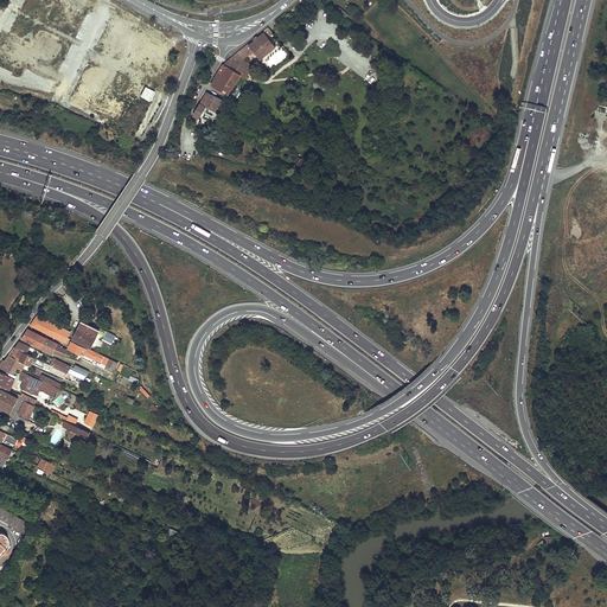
[(243,61),(254,51),(261,59),(276,46),(269,38),(274,33),(268,27),(229,59),(225,62),(224,64),(223,65),(222,66),(216,78),(211,85),(216,89),(216,90),(217,91),(218,90),(228,96),(241,76),(246,80),(254,66),(247,62),(247,63),(243,61)]
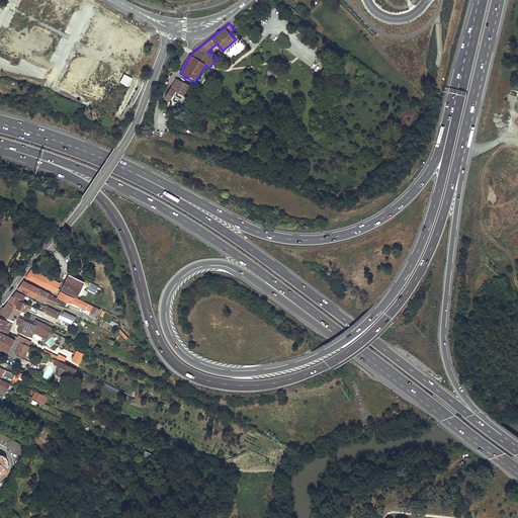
[(24,52),(49,62),(59,39),(34,29),(29,41),(4,30),(0,38),(0,55),(18,64),(24,52)]
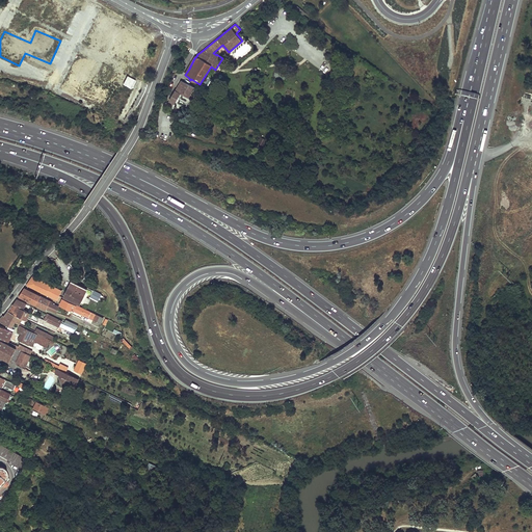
[(176,91),(188,98),(194,87),(182,81),(179,86),(176,91)]
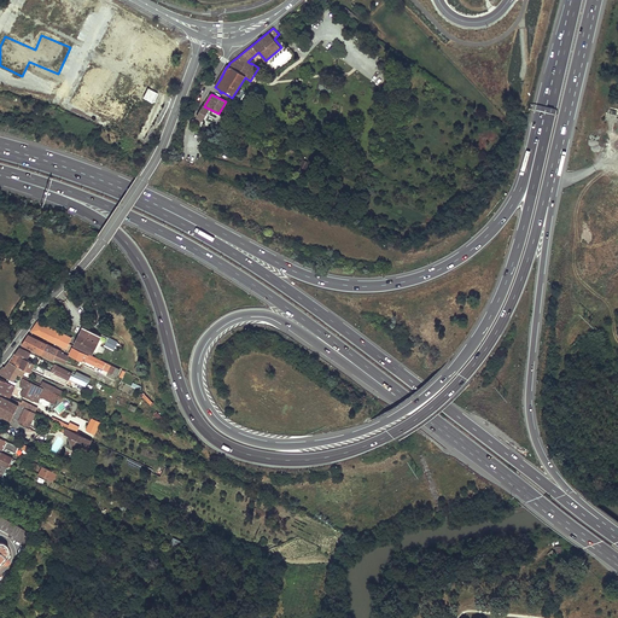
[(194,122),(200,124),(208,111),(210,112),(209,116),(215,120),(216,118),(219,114),(204,106),(198,116),(194,122)]
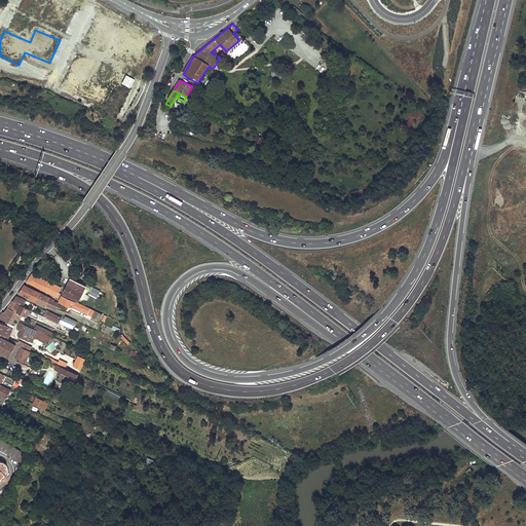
[(495,133),(502,134),(506,115),(499,113),(495,133)]
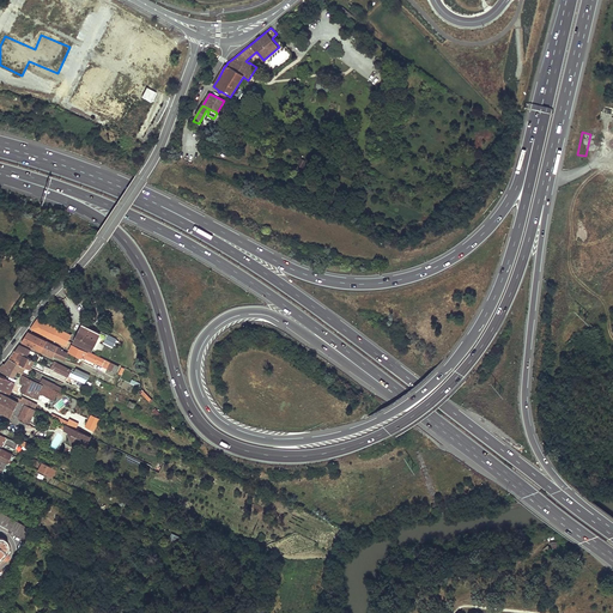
[(35,323),(31,328),(66,346),(71,335),(37,319),(35,323)]
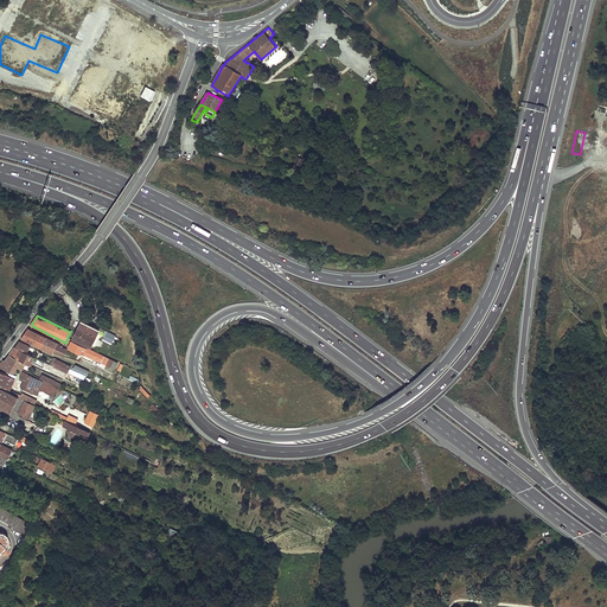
[(104,337),(104,334),(107,332),(100,328),(100,330),(82,321),(74,339),(91,347),(91,345),(95,347),(101,334),(104,337)]
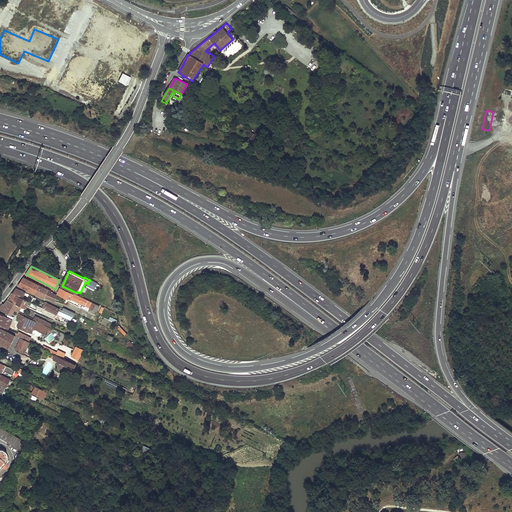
[(39,285),(23,278),(21,281),(18,286),(35,294),(39,285)]
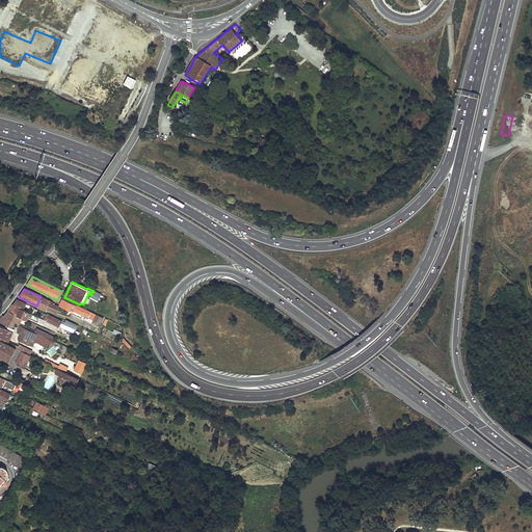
[(51,301),(41,296),(36,306),(40,307),(46,310),(47,309),(51,301)]
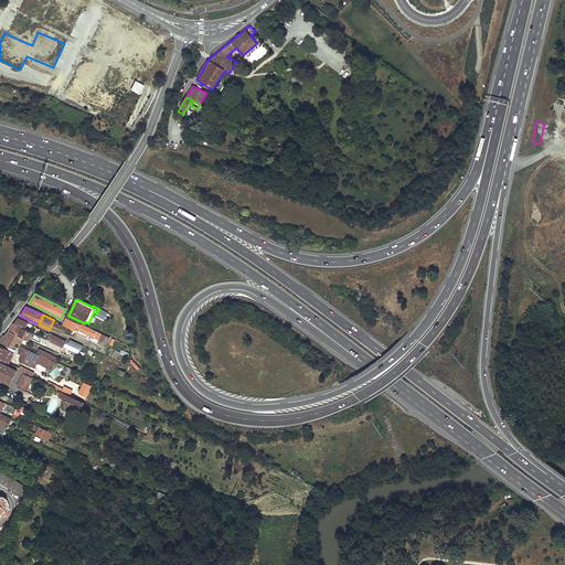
[(17,321),(14,323),(25,329),(28,323),(18,318),(17,321)]
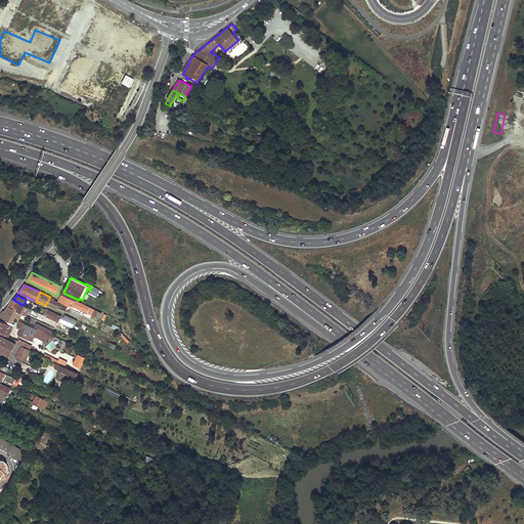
[(73,306),(92,315),(94,309),(90,307),(89,308),(61,295),(59,301),(72,307),(73,306)]
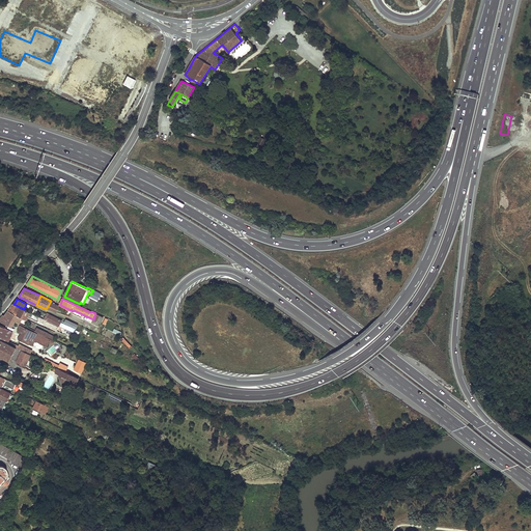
[(55,303),(51,301),(47,308),(50,309),(57,312),(59,307),(54,304),(55,303)]
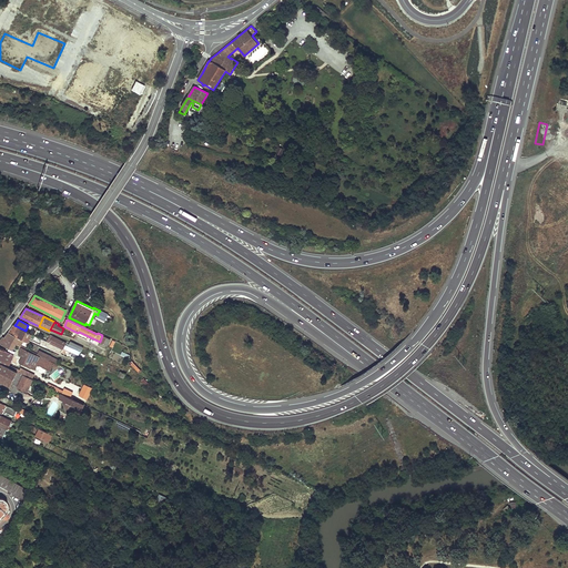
[(9,333),(23,340),(28,342),(29,342),(32,334),(26,331),(14,325),(12,328),(9,333)]
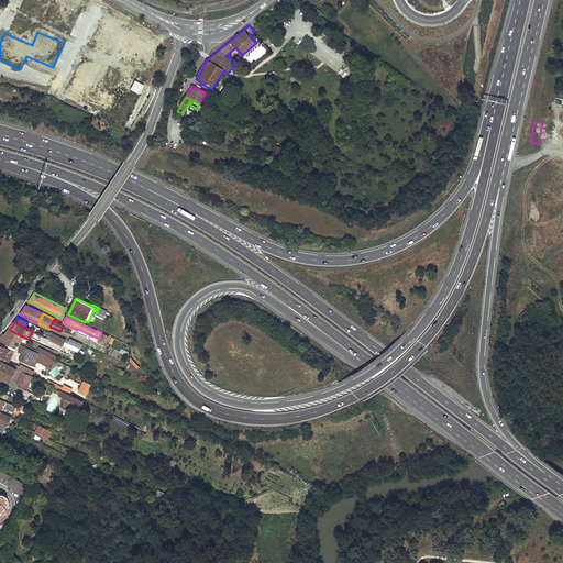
[(23,337),(9,330),(7,332),(4,335),(3,334),(0,339),(0,341),(13,348),(15,341),(20,343),(23,337)]
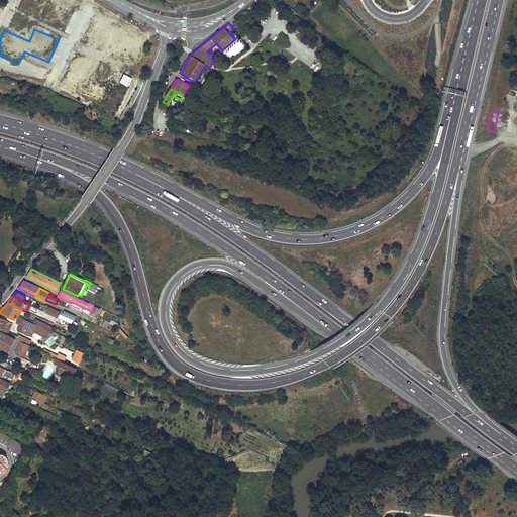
[(100,309),(93,305),(91,311),(98,314),(100,309)]
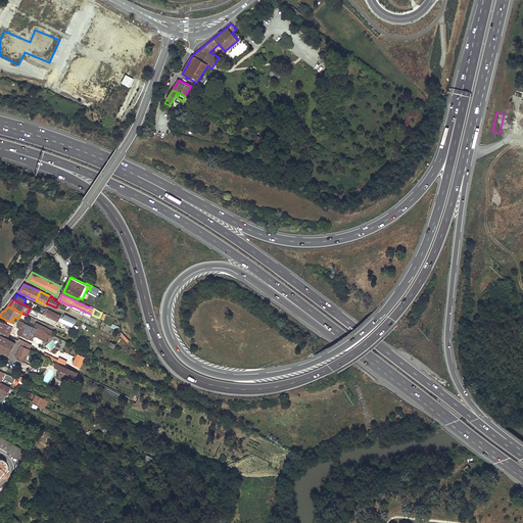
[(61,316),(49,311),(46,316),(56,321),(58,322),(61,316)]
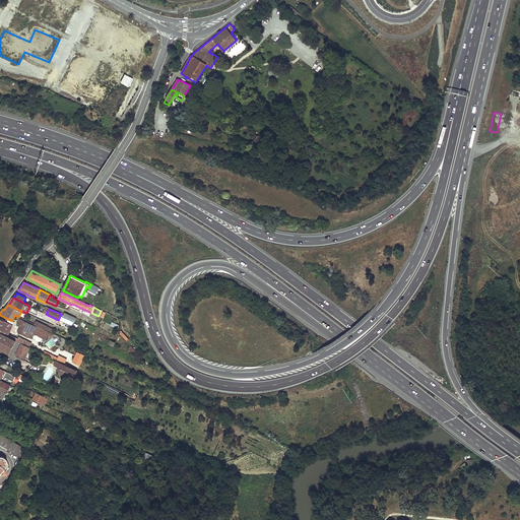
[(38,310),(37,312),(45,316),(44,317),(55,322),(56,319),(46,314),(43,313),(38,310)]
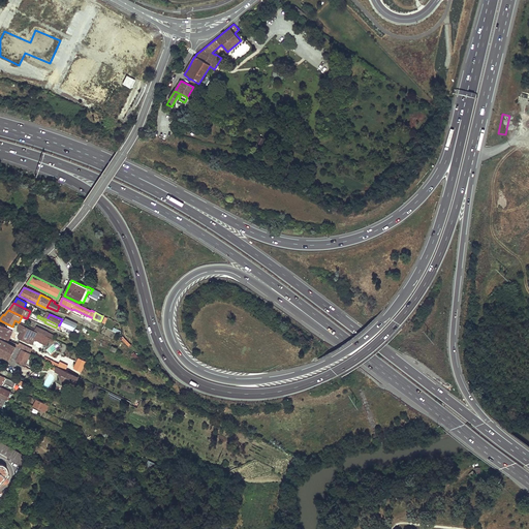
[(0,338),(7,342),(12,332),(11,330),(0,324),(0,338)]
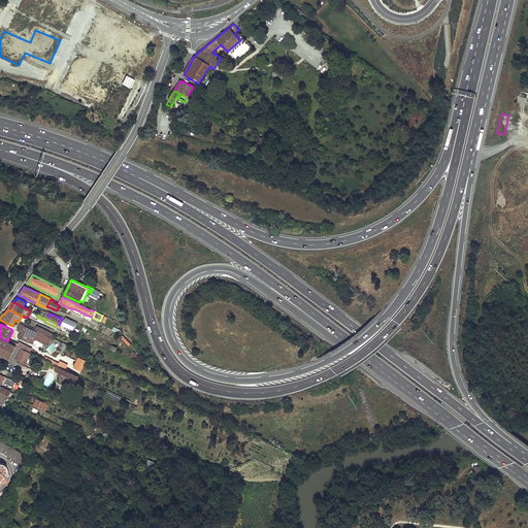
[(47,344),(51,338),(20,324),(18,330),(21,331),(19,337),(32,344),(35,338),(47,344)]
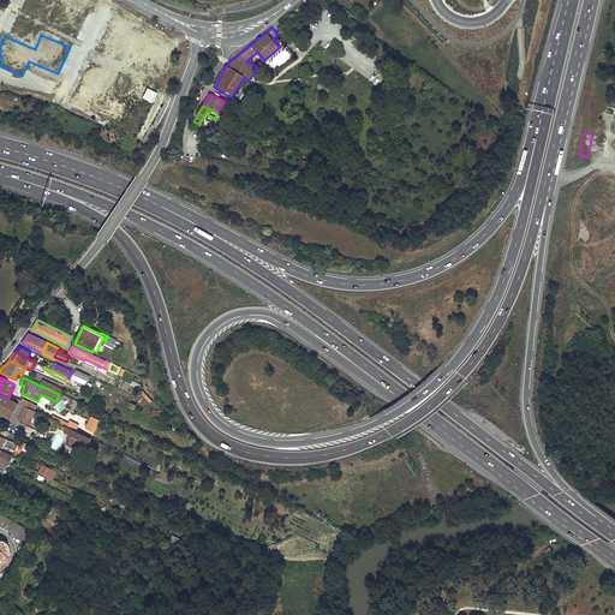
[(0,412),(12,418),(13,416),(29,424),(35,411),(25,406),(15,400),(9,398),(0,393),(0,412)]
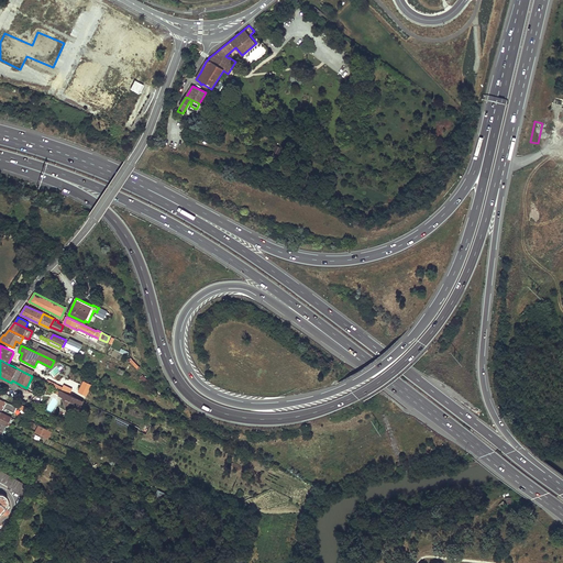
[(53,377),(62,370),(58,365),(50,373),(53,377)]
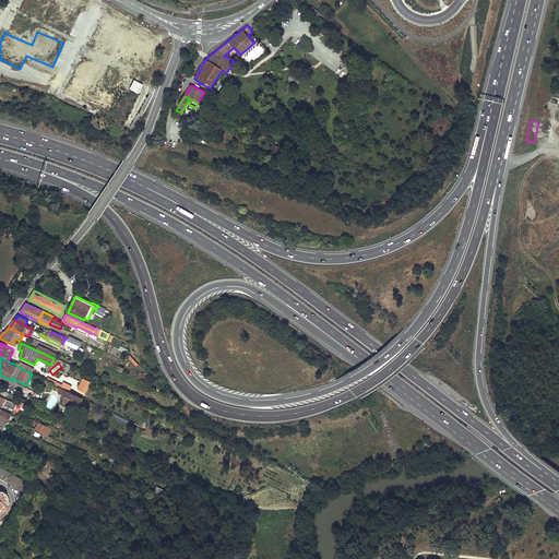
[(61,388),(59,392),(63,394),(64,396),(63,396),(66,403),(71,401),(72,405),(79,408),(83,399),(83,397),(61,388)]
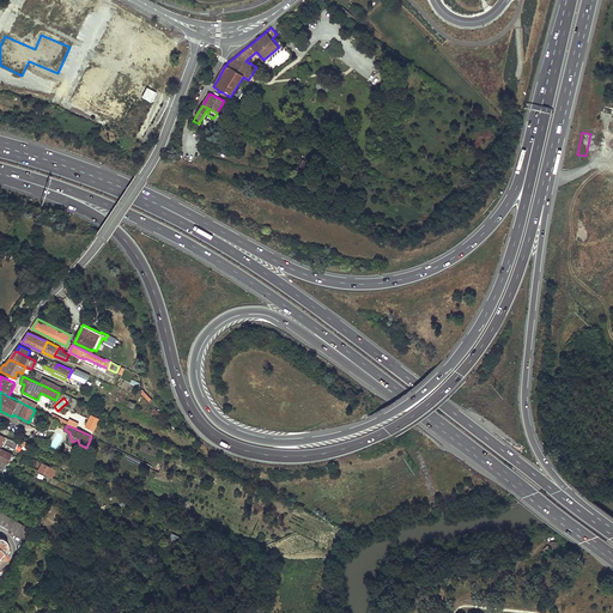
[(0,434),(0,444),(2,447),(4,445),(6,447),(6,445),(16,449),(18,443),(0,434)]
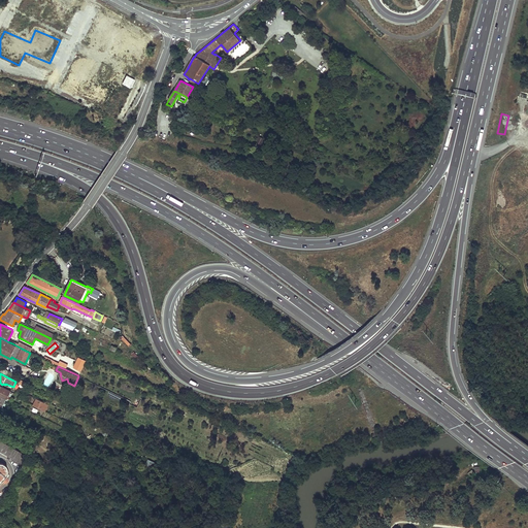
[(0,386),(0,395),(5,399),(7,399),(10,391),(0,386)]
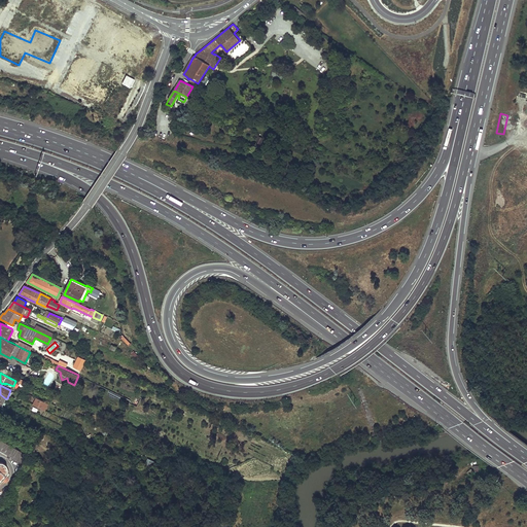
[(37,397),(33,405),(43,410),(45,406),(44,405),(45,401),(37,397)]
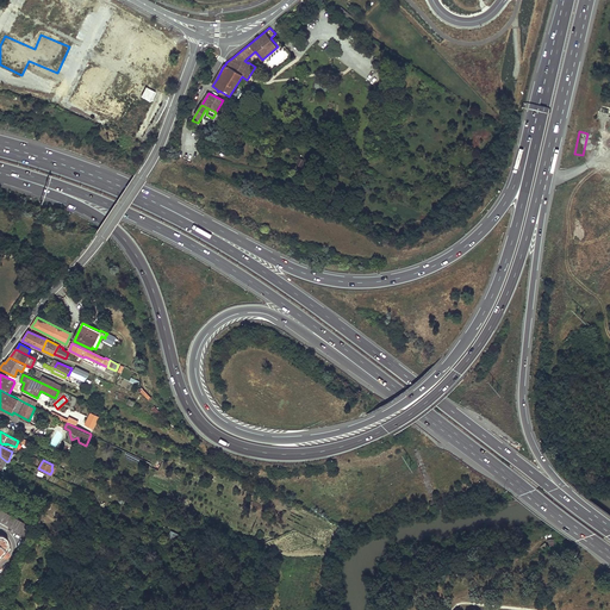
[(31,527),(1,510),(0,510),(0,522),(8,527),(11,528),(22,534),(24,535),(25,536),(31,527)]
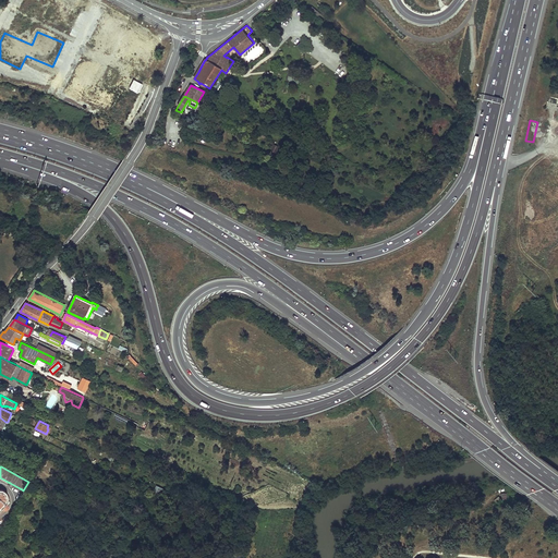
[(0,513),(3,510),(7,511),(9,508),(8,504),(3,500),(4,499),(4,498),(5,496),(5,495),(4,494),(4,493),(3,492),(2,490),(0,489),(0,513)]
